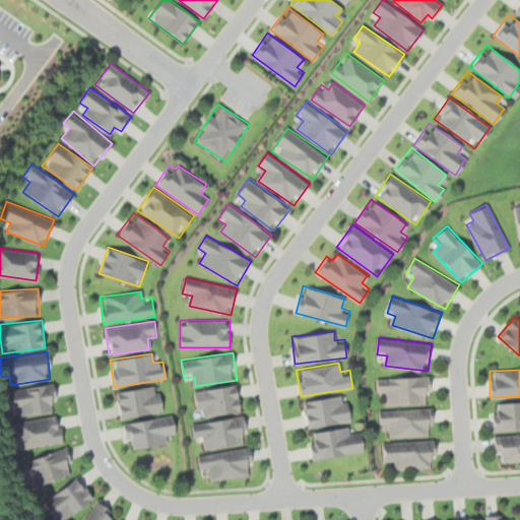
[(378,377),(378,396),(388,395),(389,404),(431,403),(430,376),(378,377)]
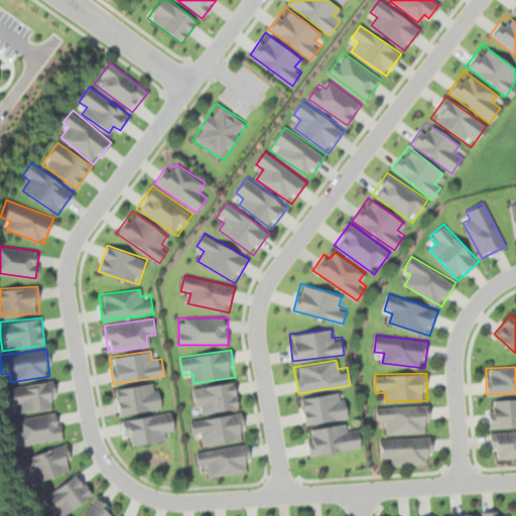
[(6,406),(16,404),(17,412),(56,407),(52,380),(3,388),(6,406)]
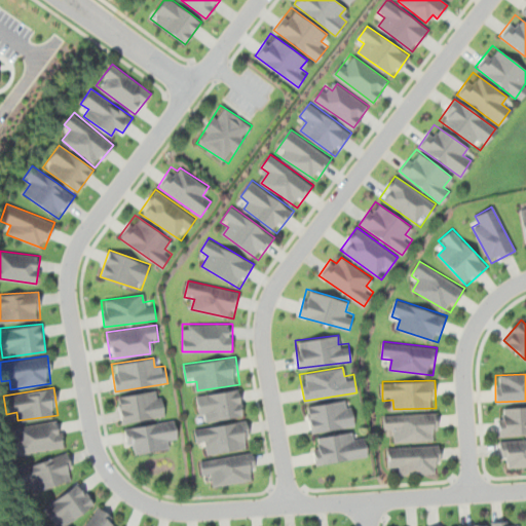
[(243,415),(239,388),(196,396),(200,422),(243,415)]
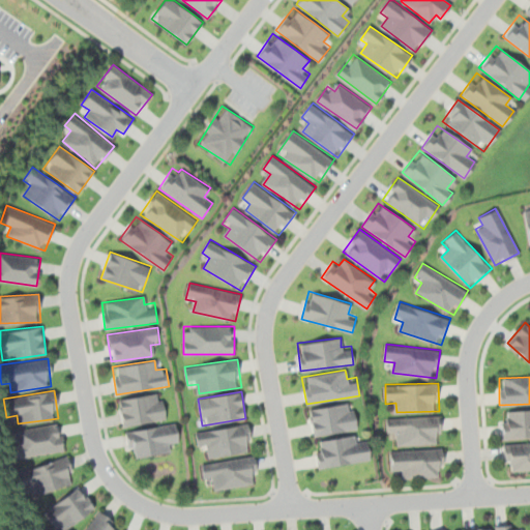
[(166,419),(162,392),(119,399),(123,425),(166,419)]
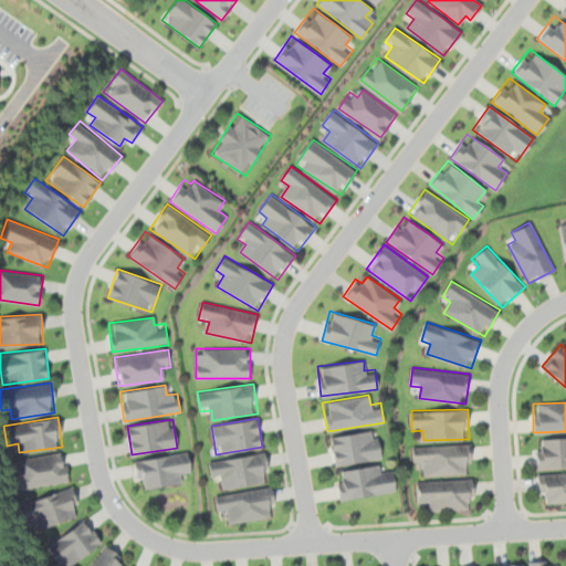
[(329,436),(334,465),(380,459),(377,430),(329,436)]
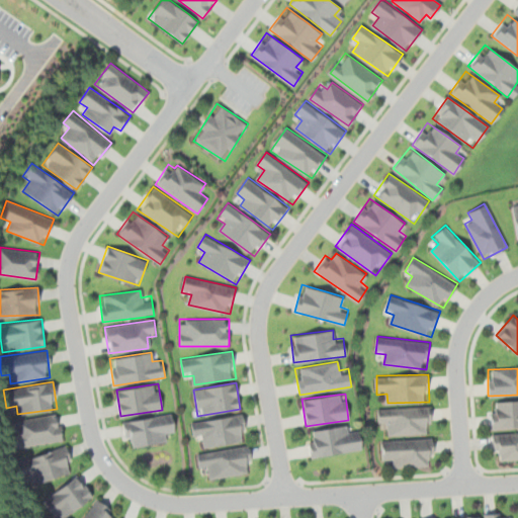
[(517,400),(490,401),(490,428),(517,428),(517,400)]
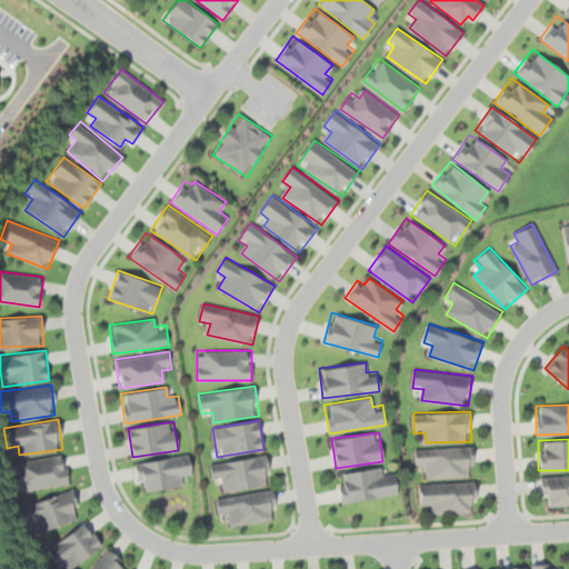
[(416,448),(416,468),(427,468),(428,478),(473,477),(472,446),(416,448)]
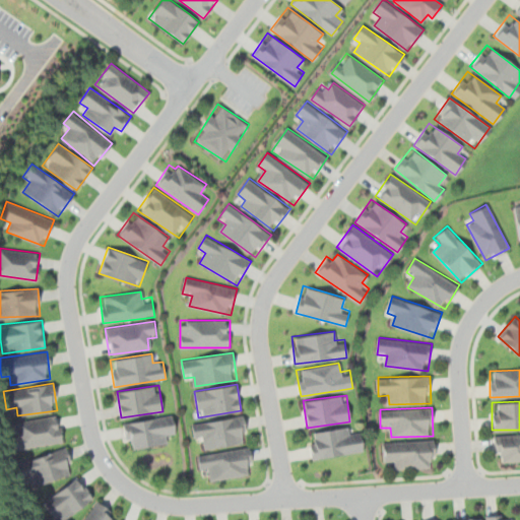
[(62,442),(58,414),(10,423),(14,450),(62,442)]
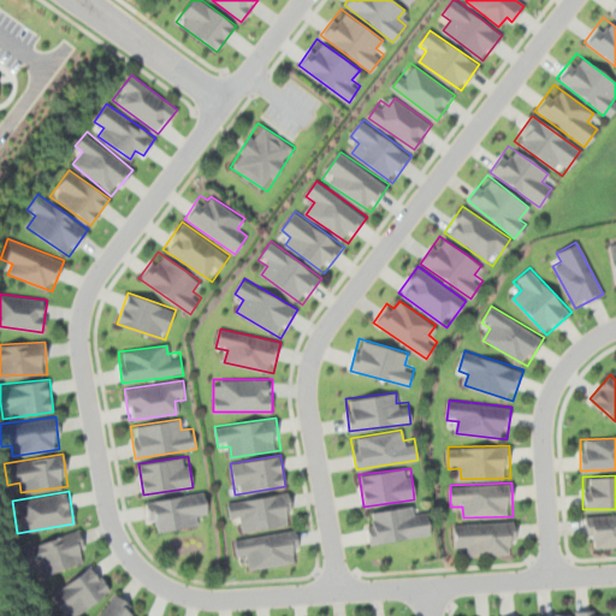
[(146,499),(150,533),(197,526),(196,515),(208,513),(205,492),(146,499)]
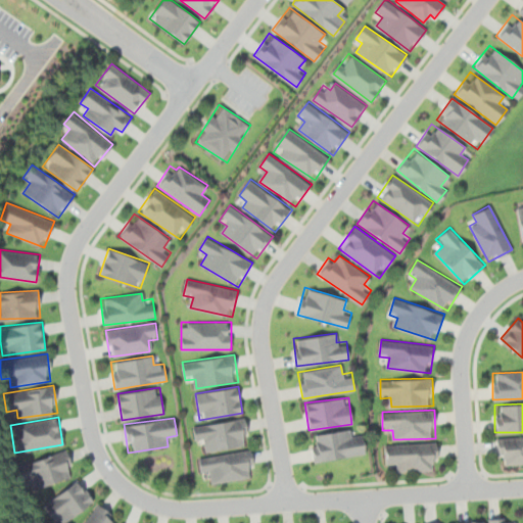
[(196,444),(206,443),(207,452),(249,445),(245,418),(193,425),(196,444)]
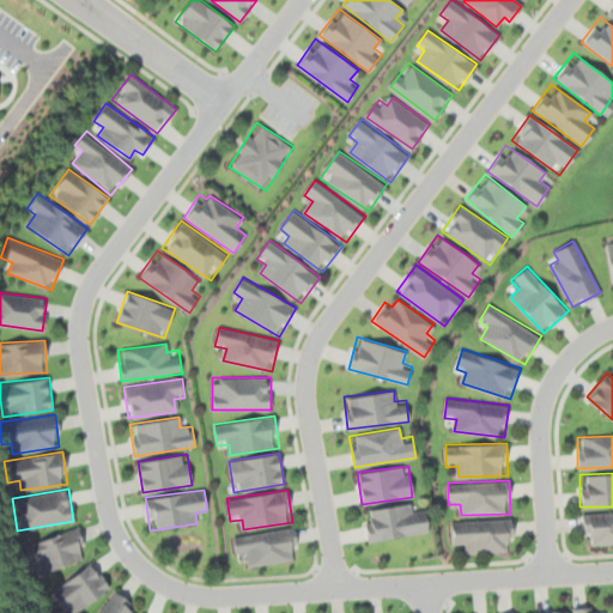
[(363,510),(368,541),(428,533),(424,510),(411,513),(410,503),(363,510)]
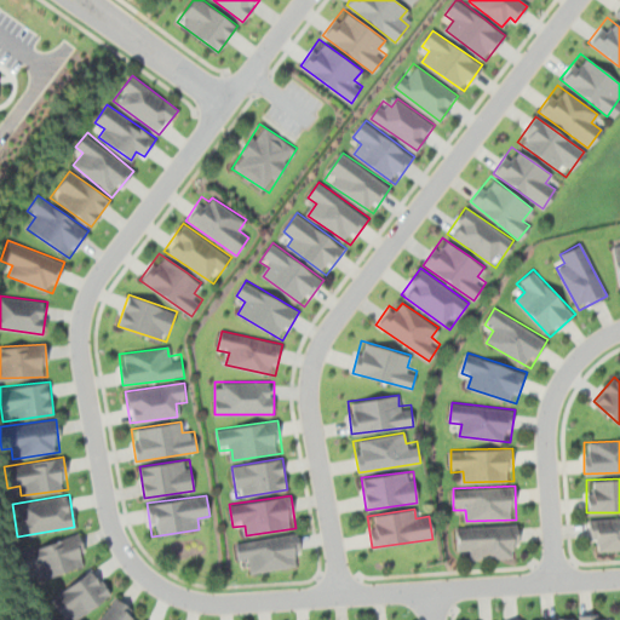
[(619,516),(589,518),(590,551),(619,550),(619,516)]
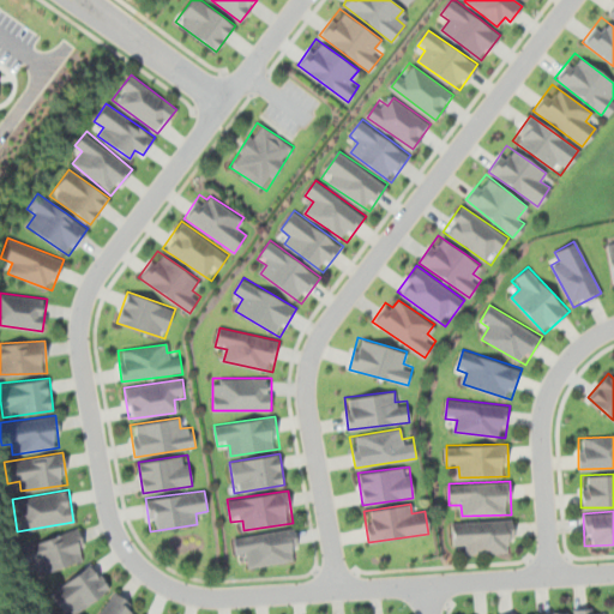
[(513,542),(512,519),(452,522),(452,543),(465,543),(465,554),(506,553),(506,543),(513,542)]
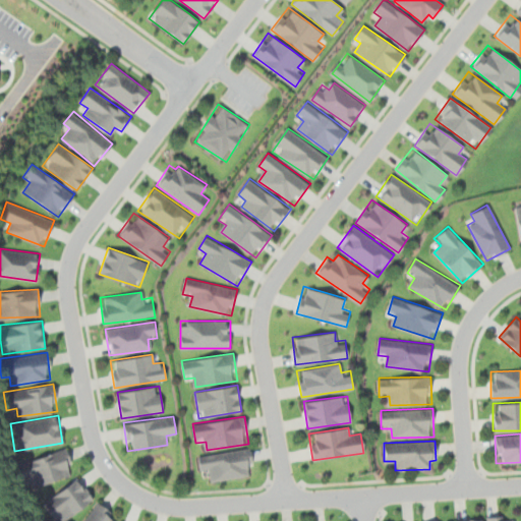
[(75,473),(66,448),(16,465),(22,481),(32,478),(35,487),(75,473)]
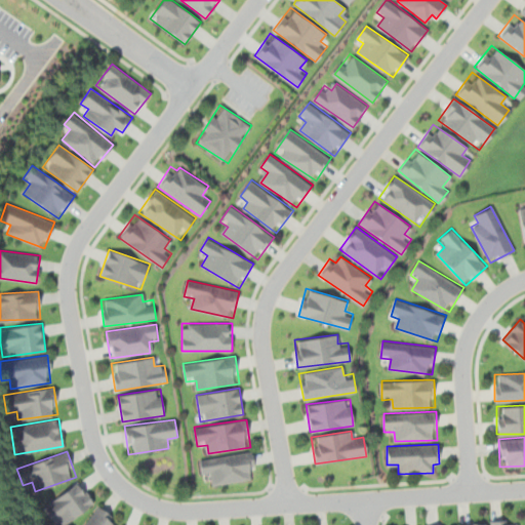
[(213,485),(255,479),(251,451),(200,459),(202,477),(212,475),(213,485)]
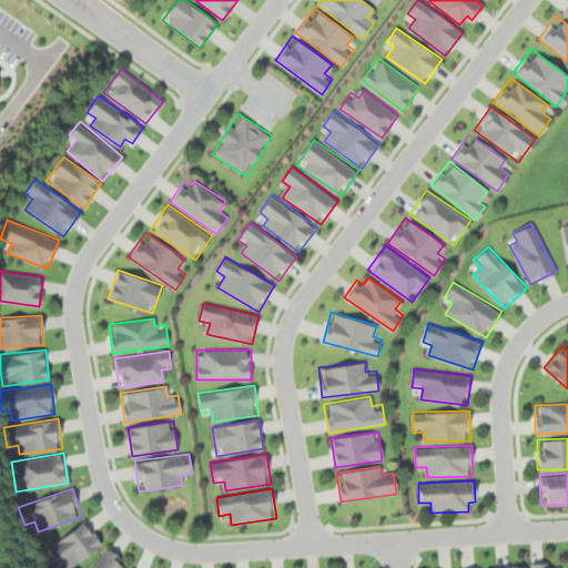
[(69,567),(101,545),(84,520),(47,548),(61,567),(69,567)]
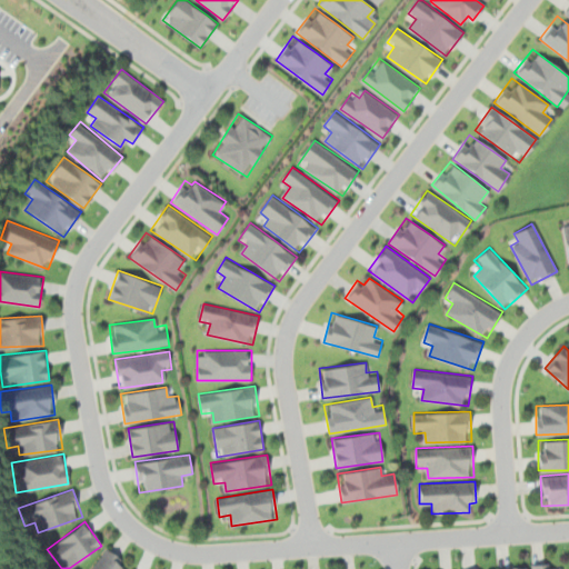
[(89,568),(125,568),(129,563),(106,547),(89,568)]
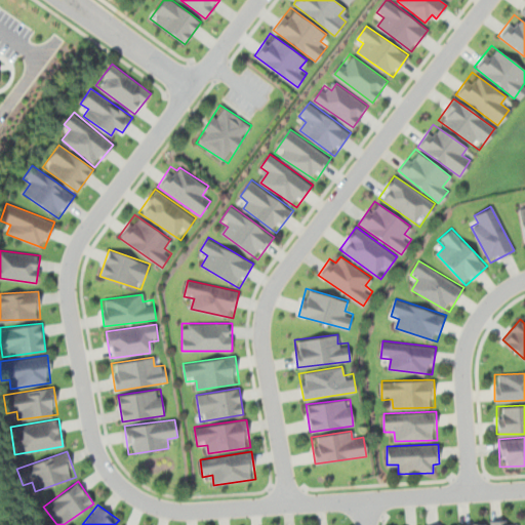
All buildings are outlined.
